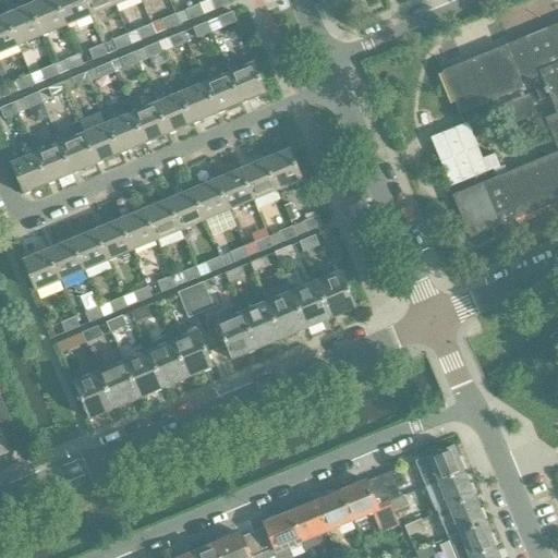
[(43,36),(67,26),(56,0),(43,0),(31,5),(43,36)]
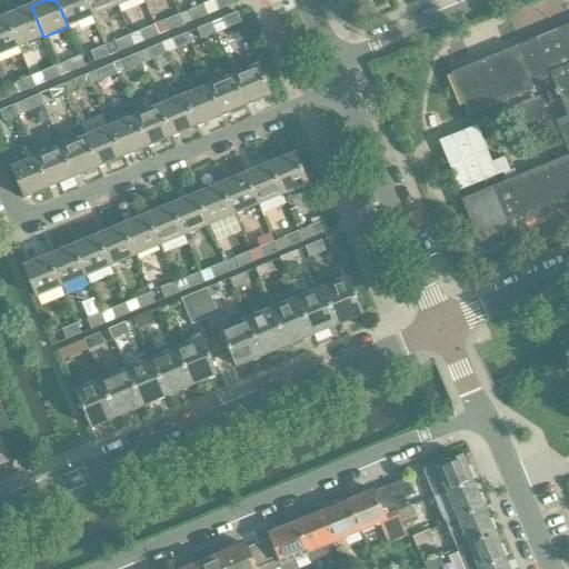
[(57,0),(68,27),(93,16),(86,0),(57,0)]
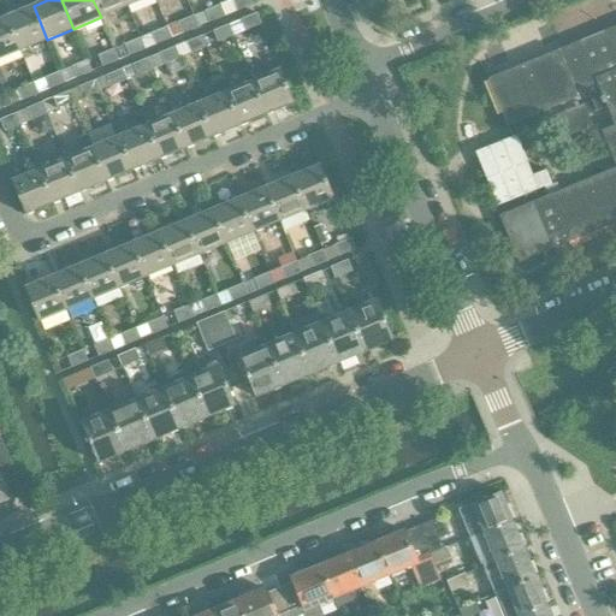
[(124,0),(93,0),(101,17),(128,6),(124,0)]
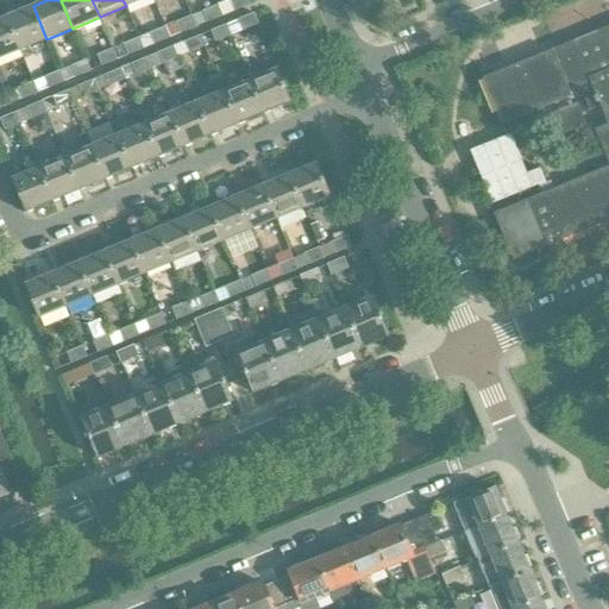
[(248,0),(230,0),(231,0),(236,11),(250,5),(248,0)]
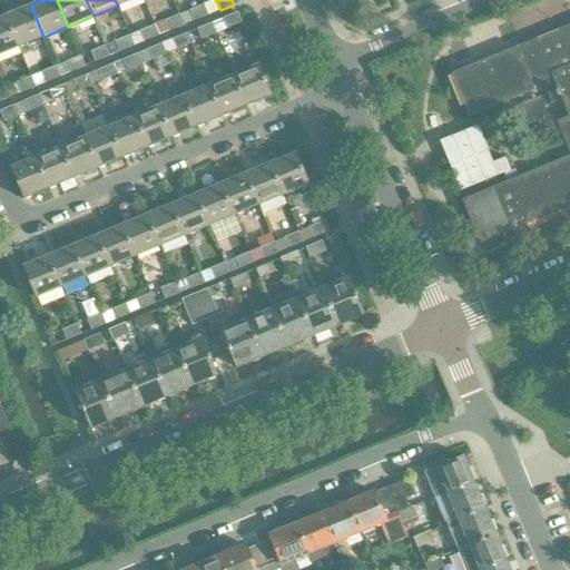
[(204,5),(189,11),(194,21),(208,15),(204,5)]
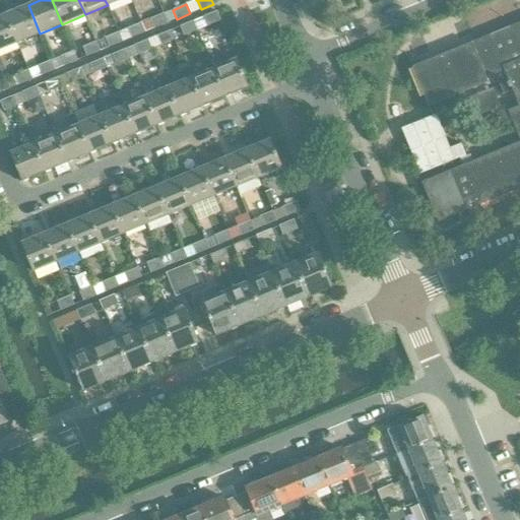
[(17,43),(40,34),(28,5),(5,14),(17,43)]
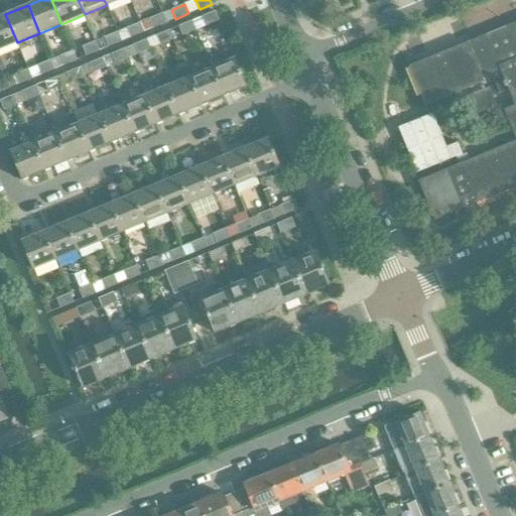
[(215,11),(202,16),(206,25),(219,20),(215,11)]
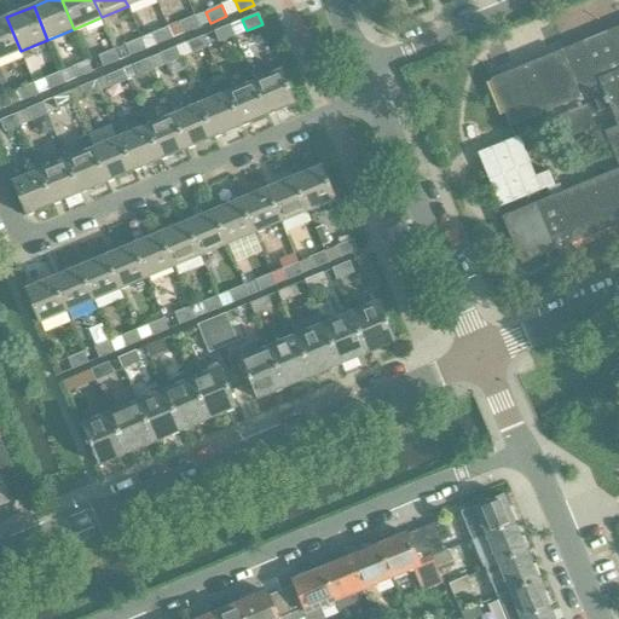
[(195,16),(179,23),(184,34),(200,28),(195,16)]
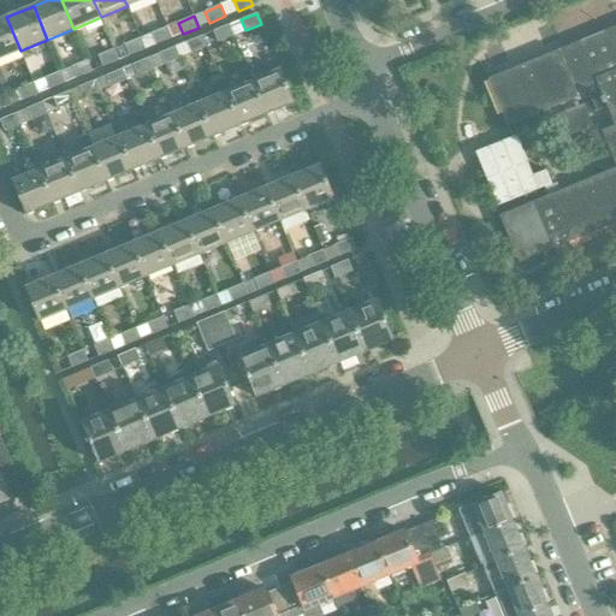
[(0,59),(21,51),(6,17),(0,19),(0,59)]
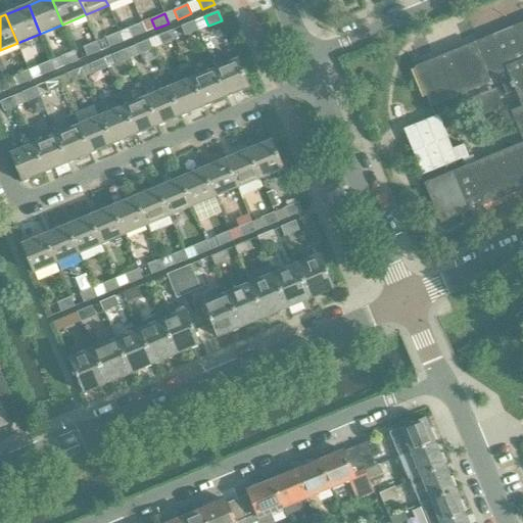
[(194,21),(181,27),(185,36),(198,31),(194,21)]
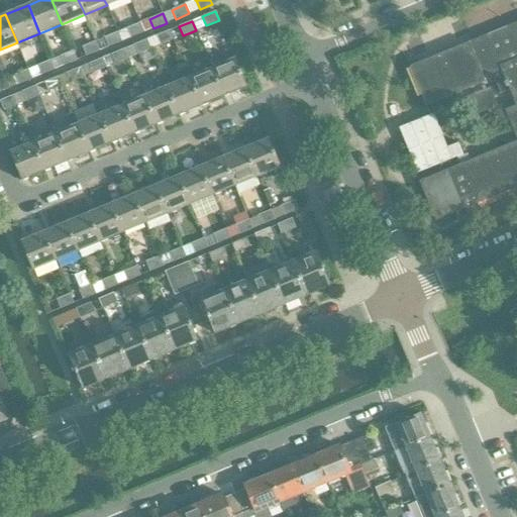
[(140,22),(127,28),(131,37),(144,31),(140,22)]
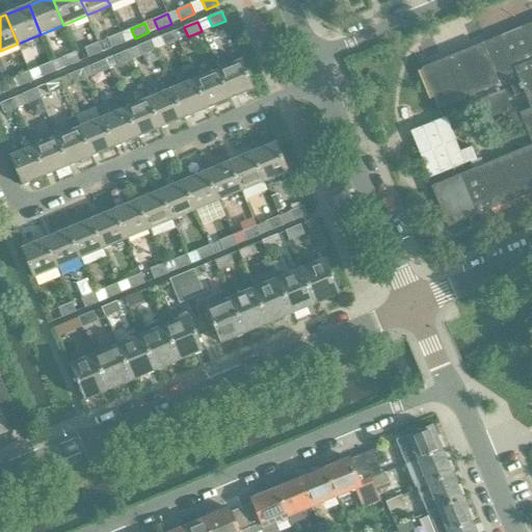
[(445,117),(410,132),(429,178),(470,161),(471,163),(473,169),(431,187),(448,228),(531,192),(531,23),(421,69),(434,101),(437,109),(501,83),(500,79),(515,73),(516,76),(507,79),(514,97),(524,92),(531,112),(531,144),(483,165),(480,158),(476,160),(471,148),(459,152),(456,144),(445,117)]
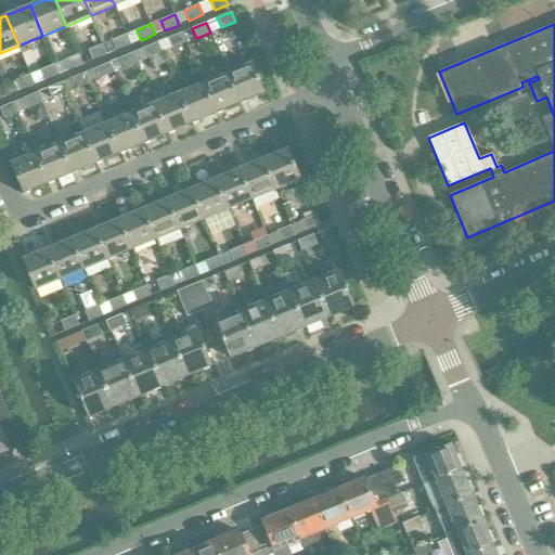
[(181,33),(168,38),(172,48),(185,42),(181,33)]
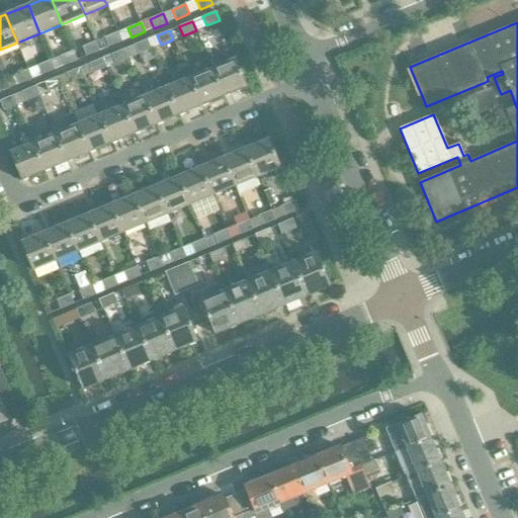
[(118,31),(105,37),(108,47),(122,41),(118,31)]
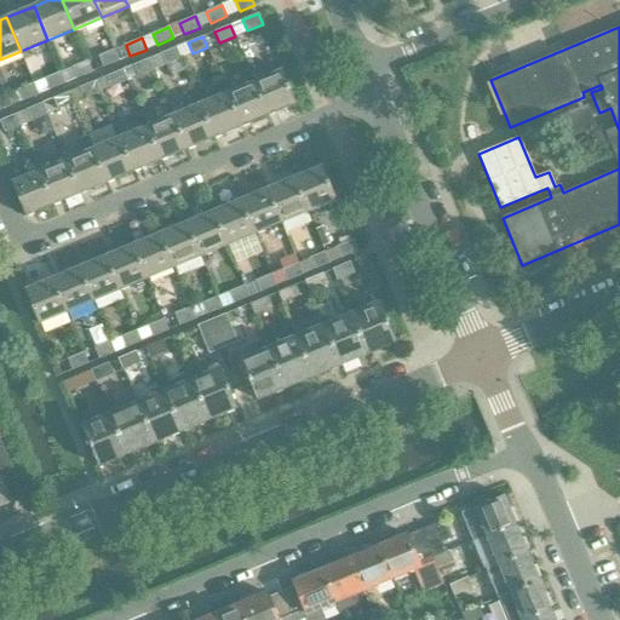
[(177,47),(161,53),(166,64),(182,58),(177,47)]
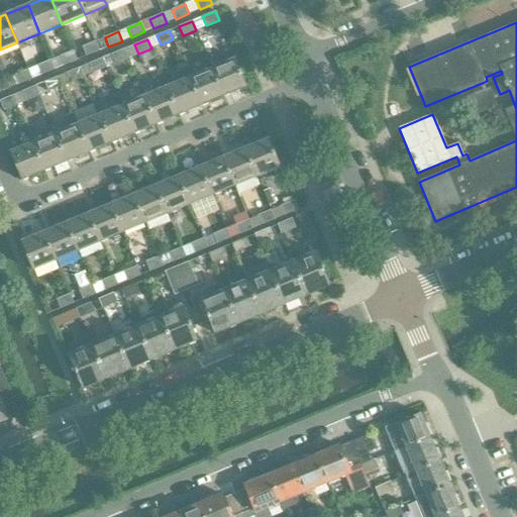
[(96,41),(82,46),(86,57),(100,50),(96,41)]
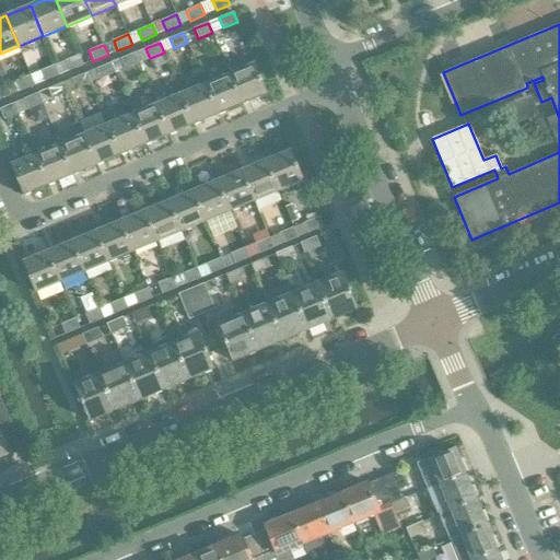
[(136,53),(121,59),(125,69),(140,62),(136,53)]
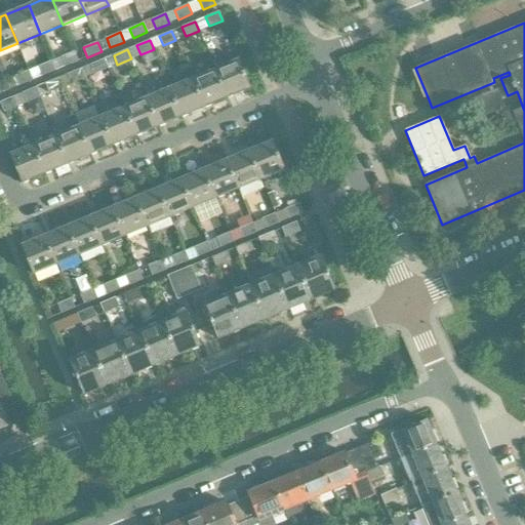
[(74,51),(62,56),(65,67),(78,61),(74,51)]
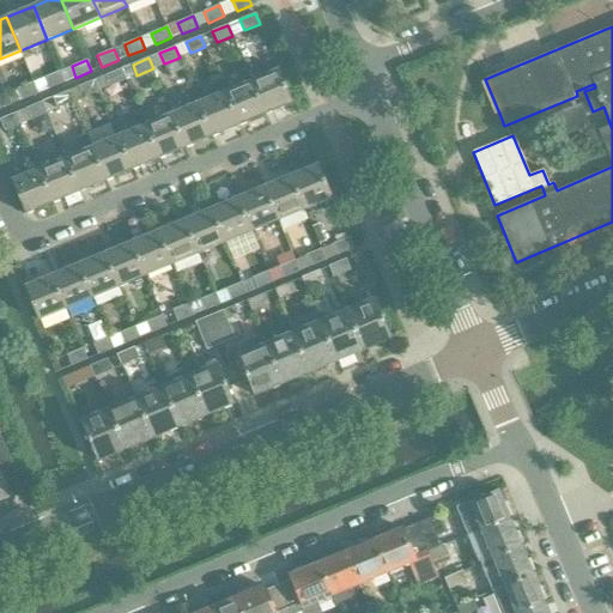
[(122,70),(105,76),(110,86),(126,80),(122,70)]
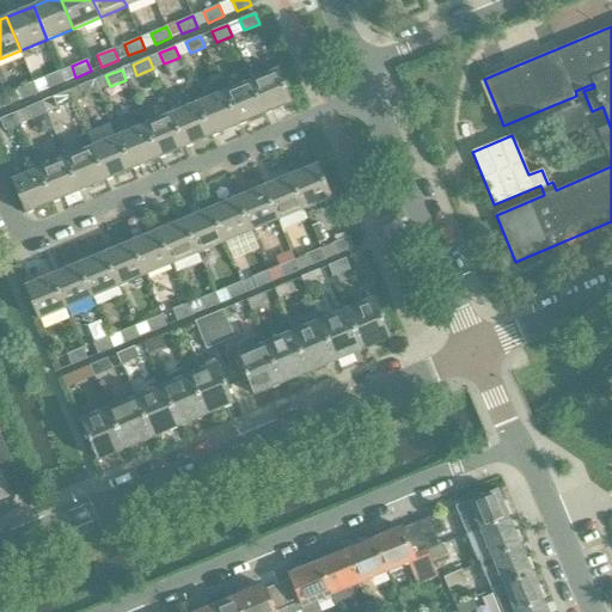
[(264,114),(292,103),(279,69),(251,80),(264,114)]
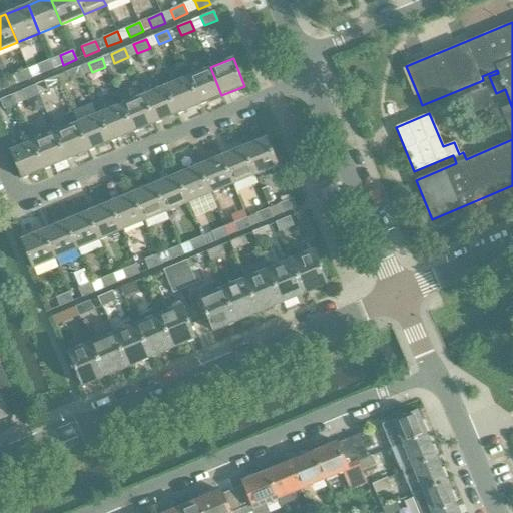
[(51,59),(37,65),(41,74),(54,68),(51,59)]
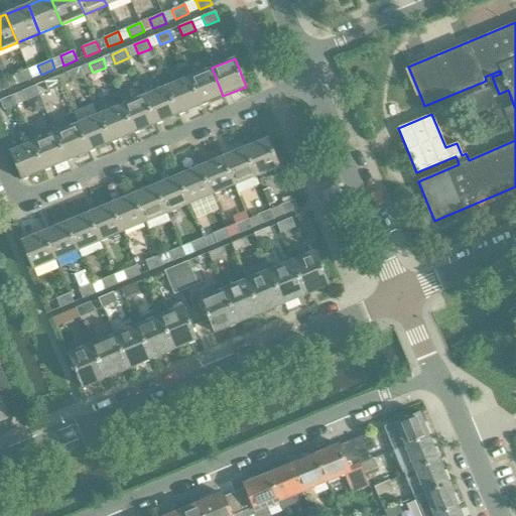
[(80,68),(67,73),(71,82),(84,77),(80,68)]
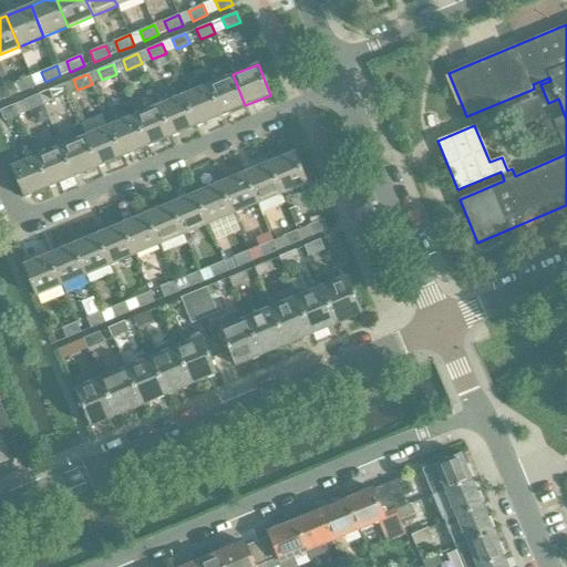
[(220,115),(245,105),(233,74),(208,85),(220,115)]
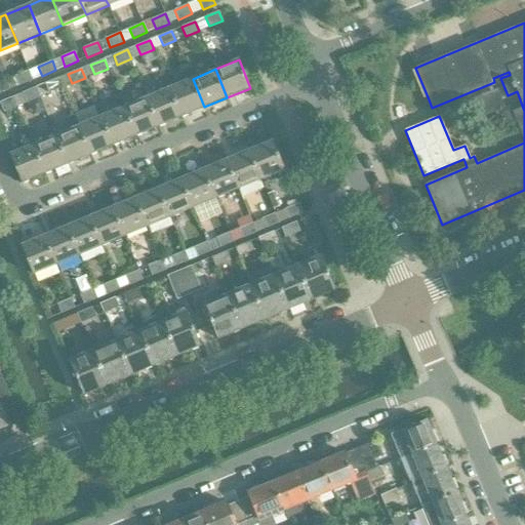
[(29,71),(15,76),(19,85),(33,80),(29,71)]
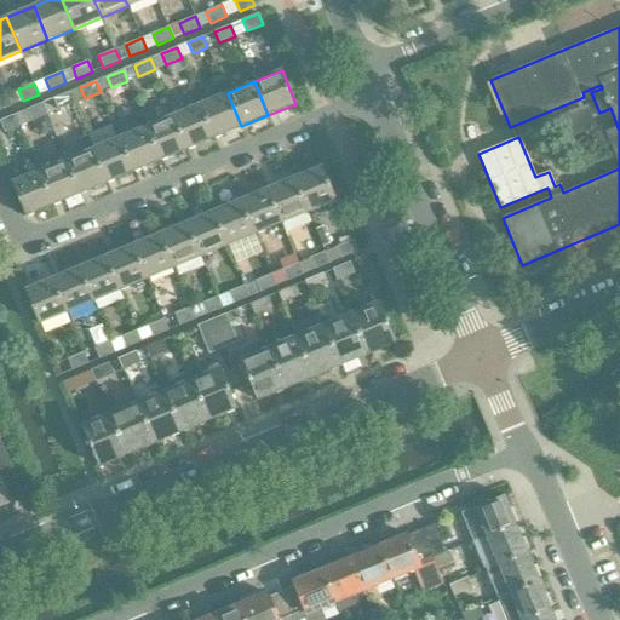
[(69,92),(53,98),(58,110),(74,103),(69,92)]
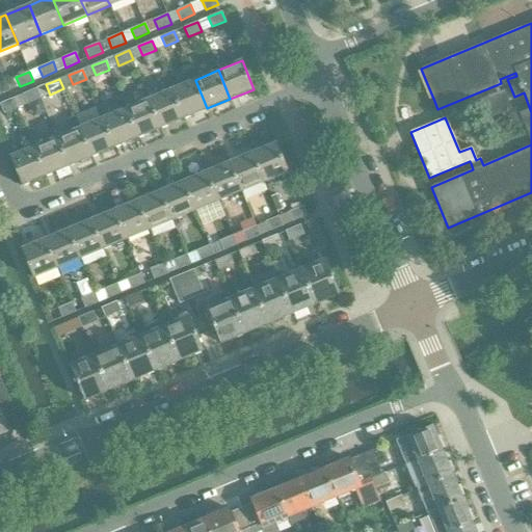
[(0,81),(0,95),(9,91),(5,82),(4,80),(0,81)]
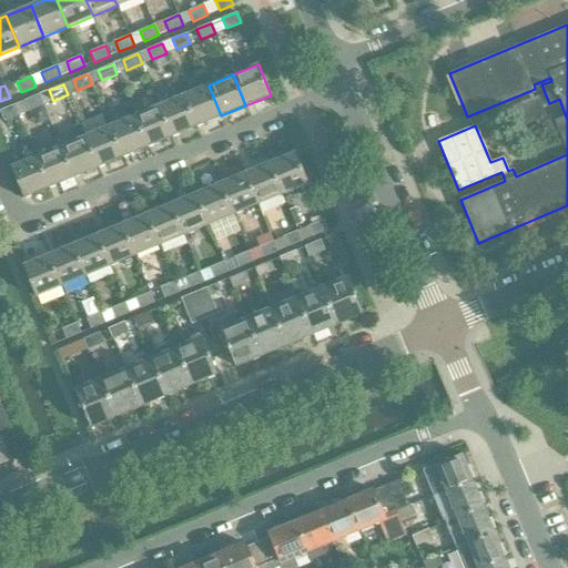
[(196,127),(221,115),(209,85),(183,95),(196,127)]
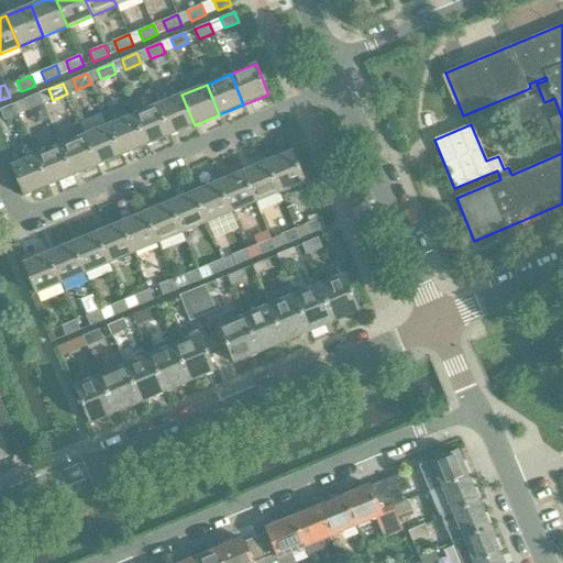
[(39,95),(24,100),(29,110),(43,105),(39,95)]
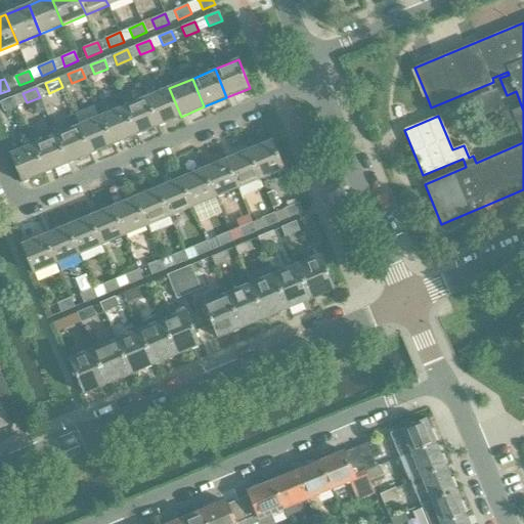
[(159,126),(181,117),(169,88),(146,97),(159,126)]
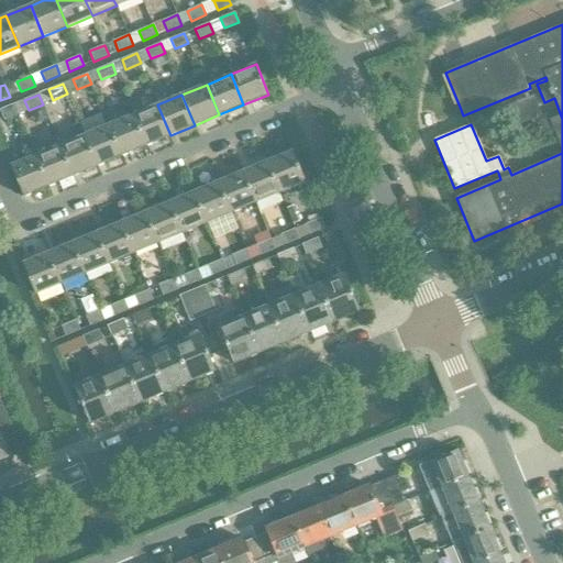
[(14,103),(0,109),(4,120),(19,114),(14,103)]
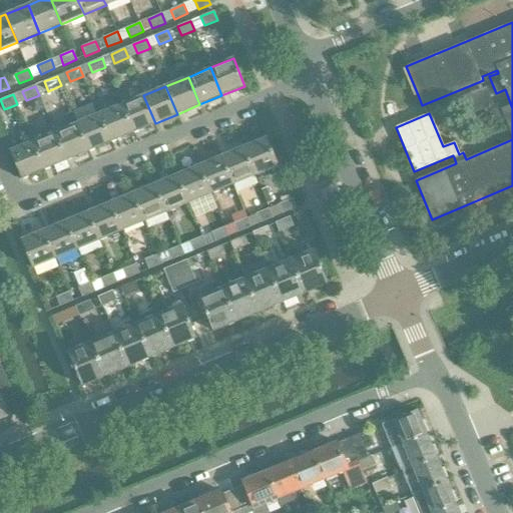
[(133,132),(155,123),(143,95),(121,104),(133,132)]
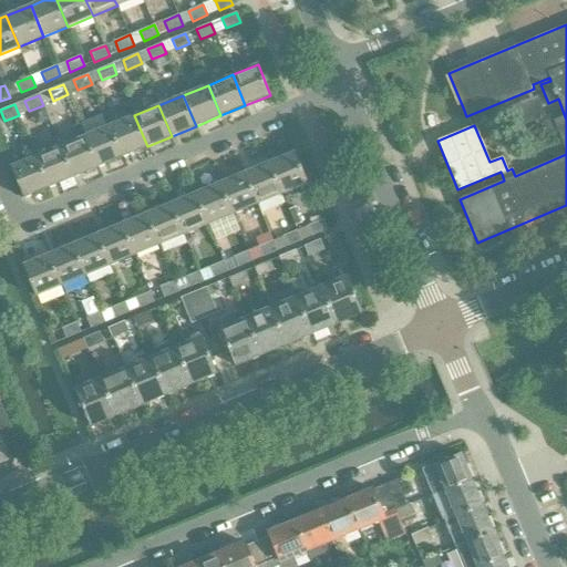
[(122,156),(147,146),(134,115),(110,126),(122,156)]
